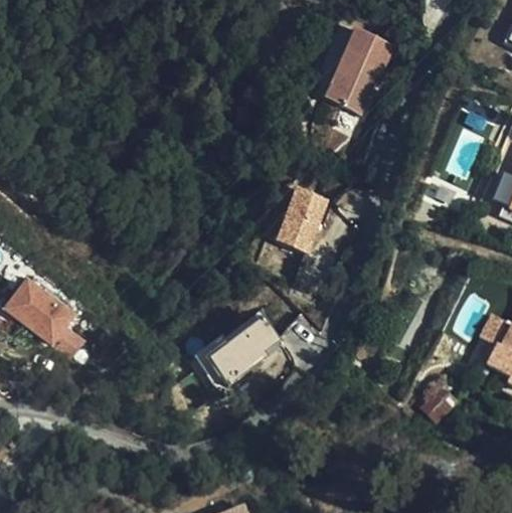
[(511,20),(500,42),(511,48),(511,20)]
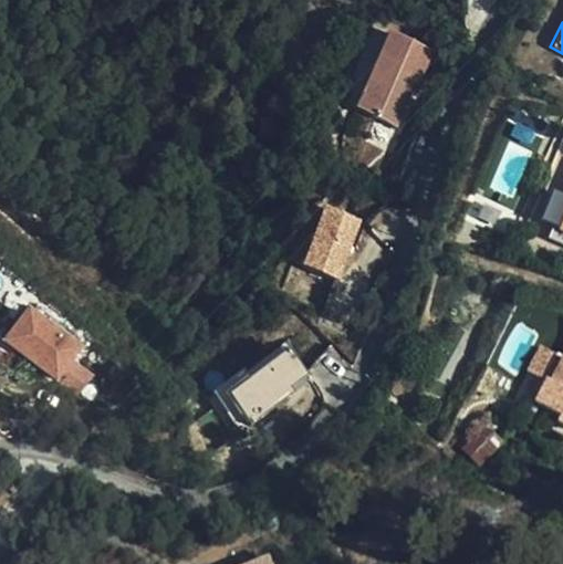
[(392,23),(367,80),(382,86),(373,108),(396,119),(418,69),(427,72),(439,44),(392,23)]
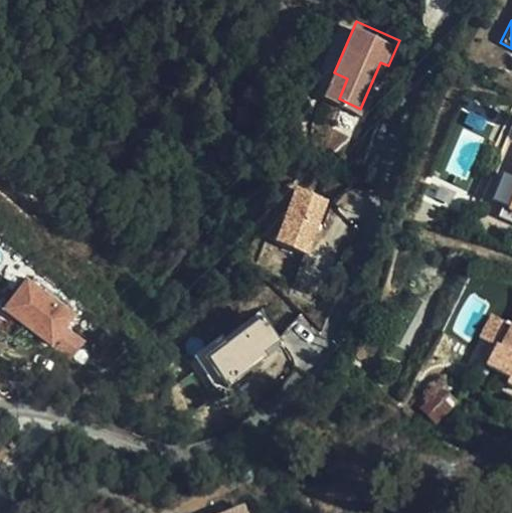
[(347,78),(334,72),(325,93),(339,99),(347,78)]
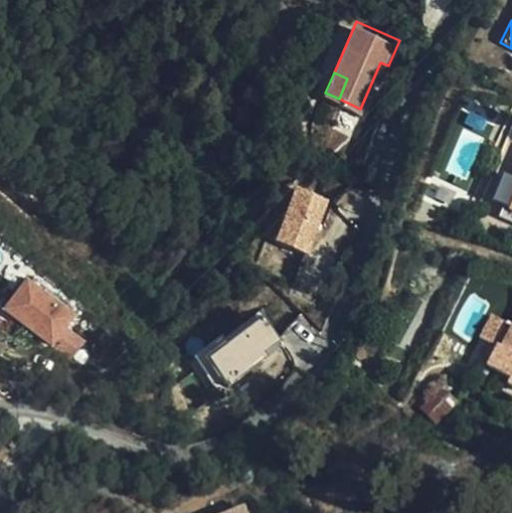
[(295,185),(276,240),(313,253),(332,199),(295,185)]
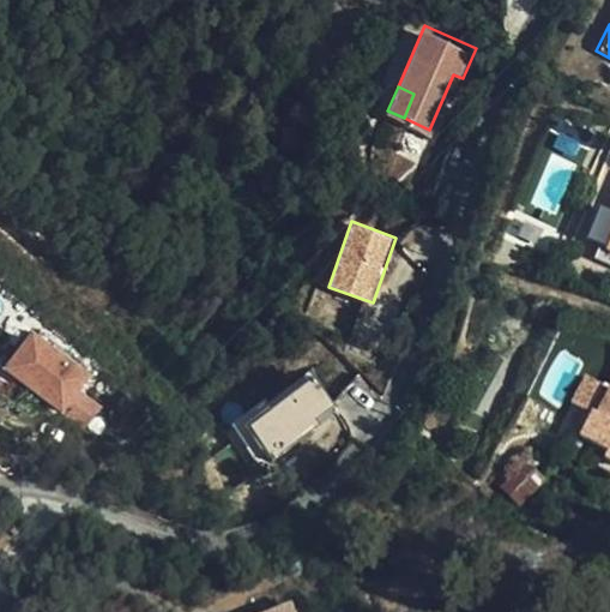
[(86,384),(95,373),(36,327),(7,363),(89,429),(110,403),(86,384)]
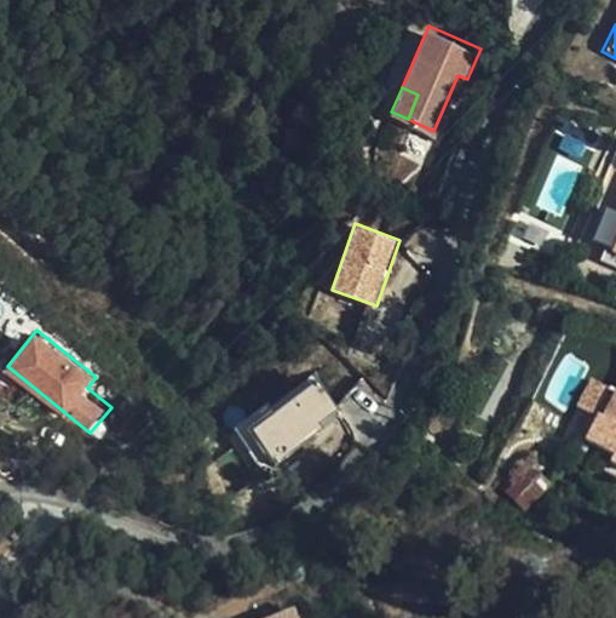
[(277,459),(344,415),(316,373),(234,429),(254,459),(271,448),(277,459)]
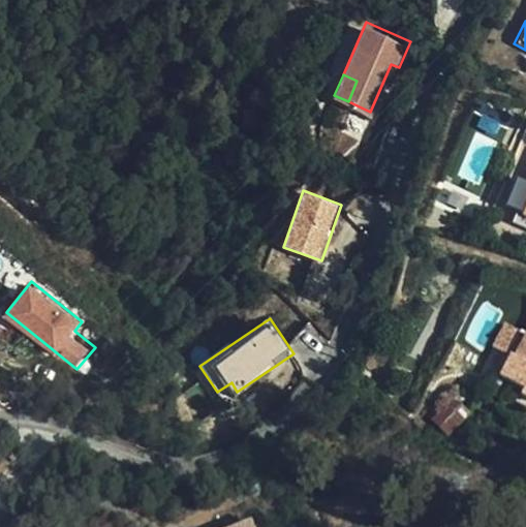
[(525,329),(522,334),(503,324),(490,348),(503,354),(494,372),(525,389),(525,329)]
